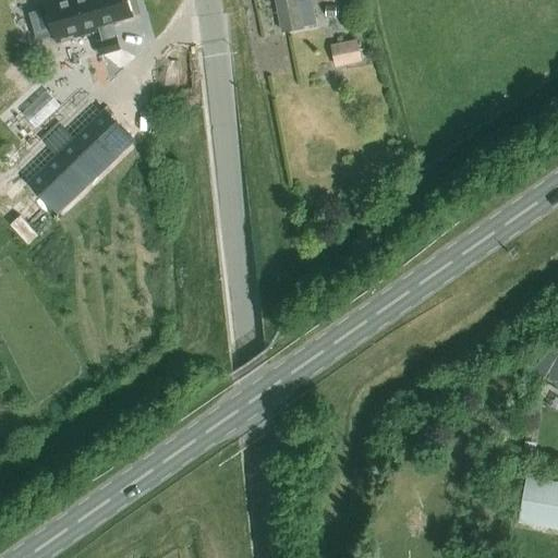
[(132,15),(126,0),(43,0),(46,9),(29,14),(37,38),(53,34),(56,43),(98,31),(101,40),(97,41),(100,55),(119,49),(116,37),(114,37),(110,22),(132,15)]
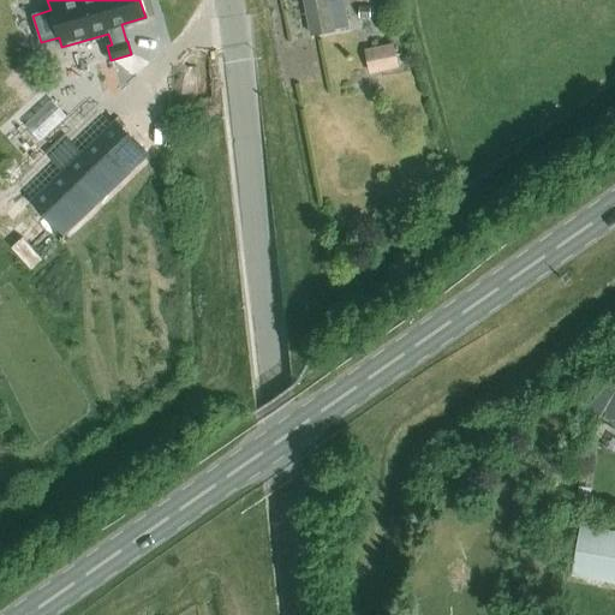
[(304,0),(311,35),(348,28),(342,0),(304,0)]
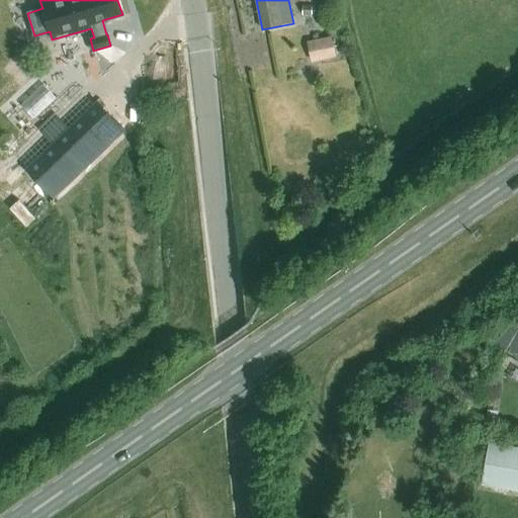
[(301,15),(311,15),(312,15),(312,5),(301,5),(301,15)]
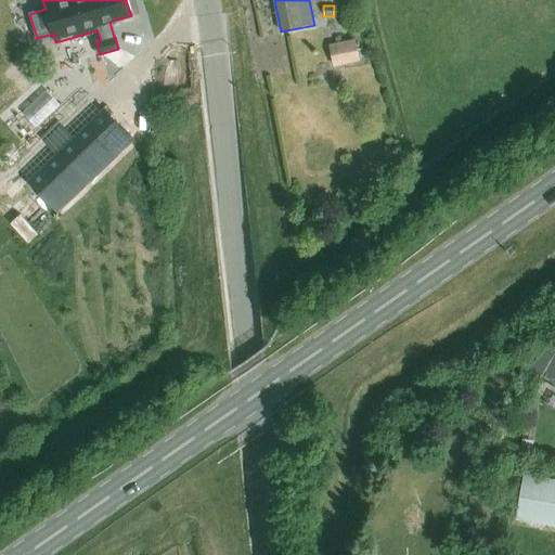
[(353,40),(330,44),(333,67),(357,62),(353,40)]
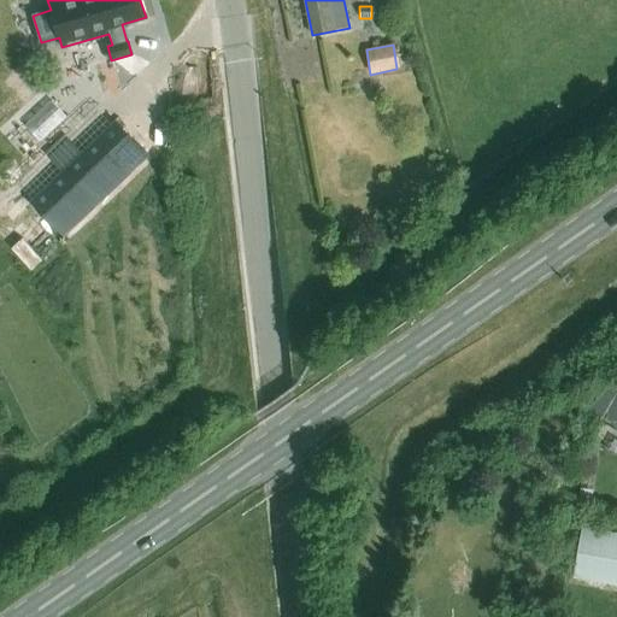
[(51,100),(24,125),(40,141),(66,117),(51,100)]
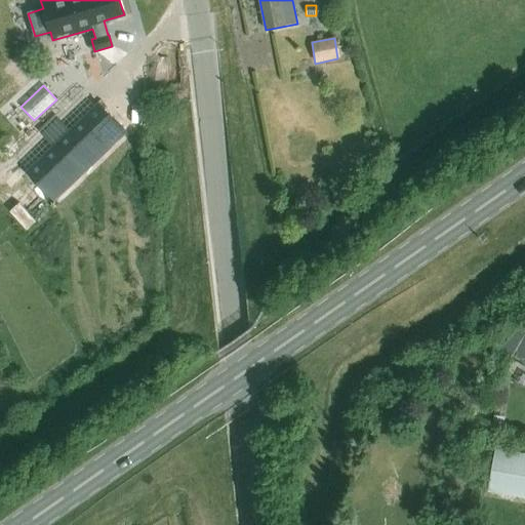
[(125,132),(101,106),(29,174),(53,200),(125,132)]
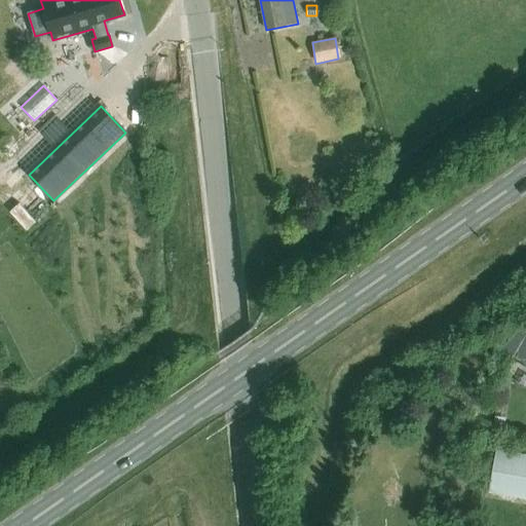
[(525,498),(525,456),(495,451),(488,492),(525,498)]
